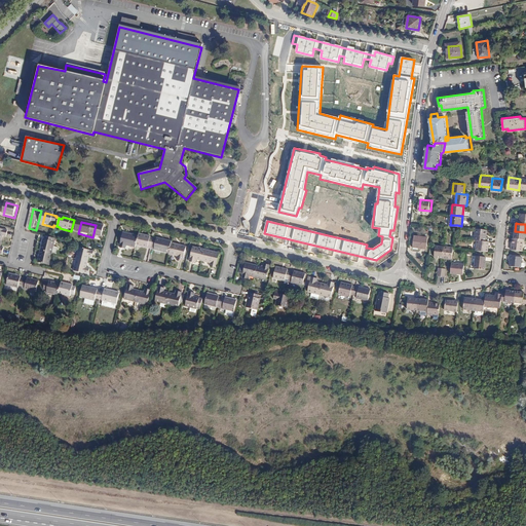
[(107,228),(96,225),(92,237),(104,239),(107,228)]
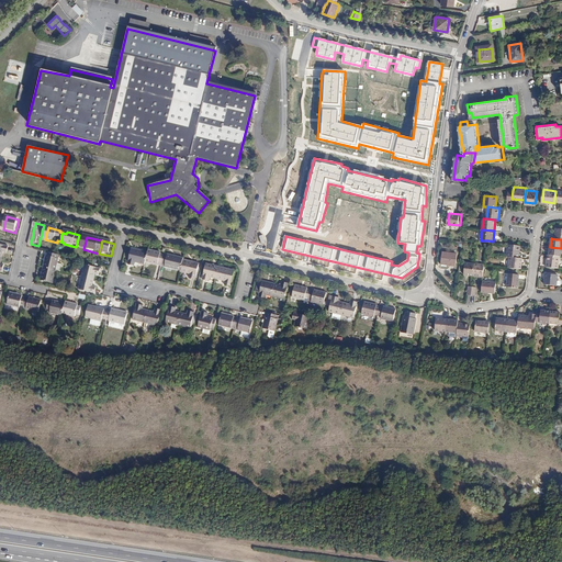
[(508,256),(512,256),(520,257),(521,244),(509,243),(508,256)]
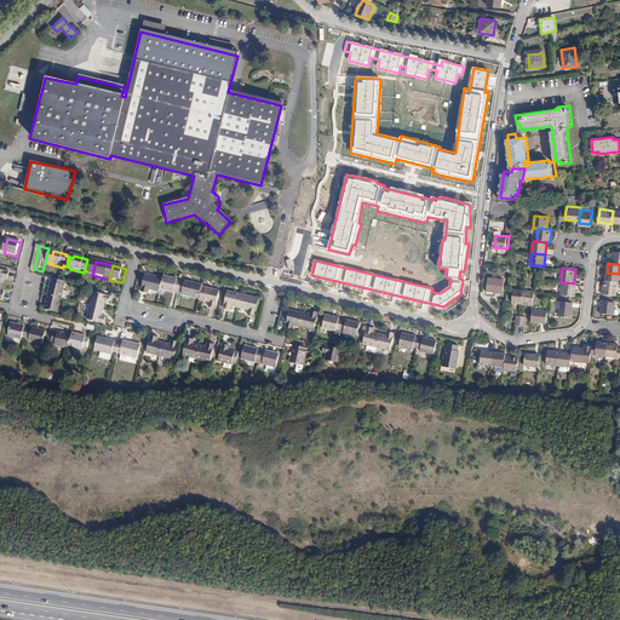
[(619,274),(607,273),(606,281),(618,282),(619,282),(619,274)]
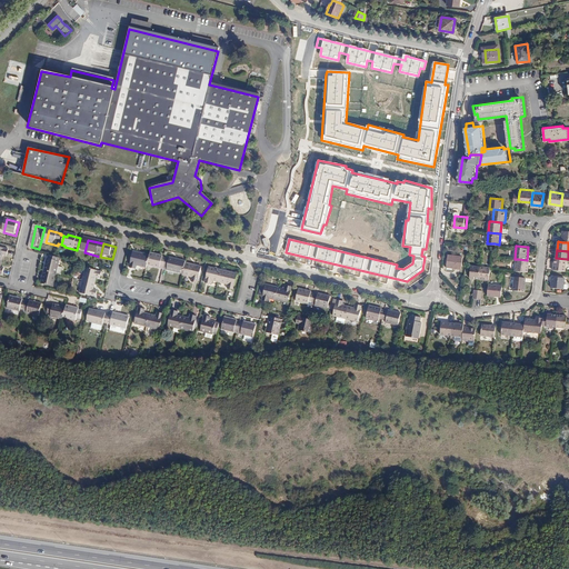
[(150,268),(152,258),(137,255),(133,270),(140,272),(140,269),(149,271),(150,268)]
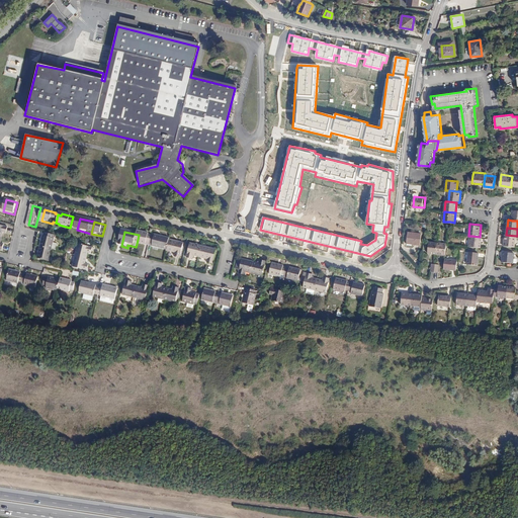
[(152,246),(154,238),(151,237),(151,236),(140,233),(139,235),(137,244),(148,247),(149,245),(152,246)]
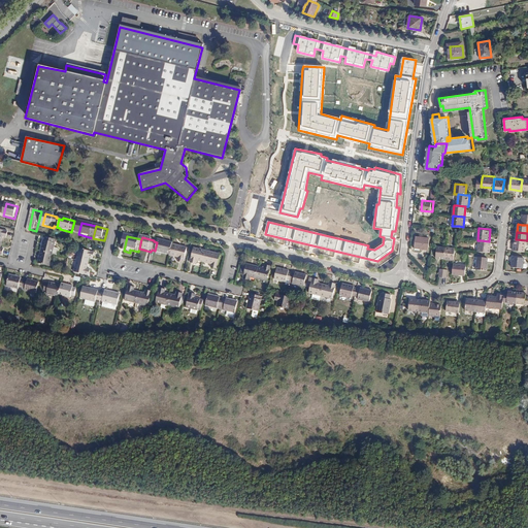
[(431,238),(419,237),(418,248),(430,249),(431,238)]
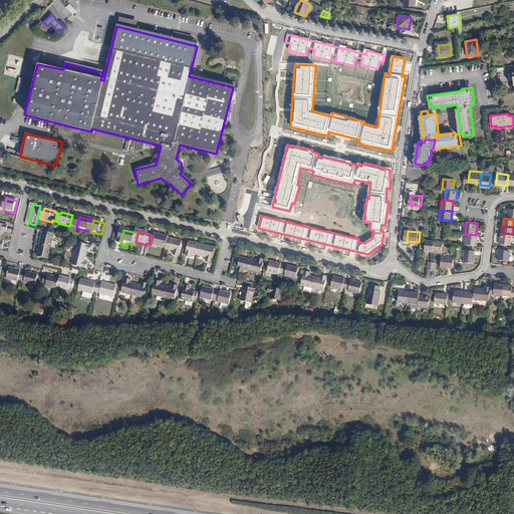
[(57,234),(48,232),(47,235),(46,235),(43,246),(54,249),(57,237),(56,237),(57,234)]
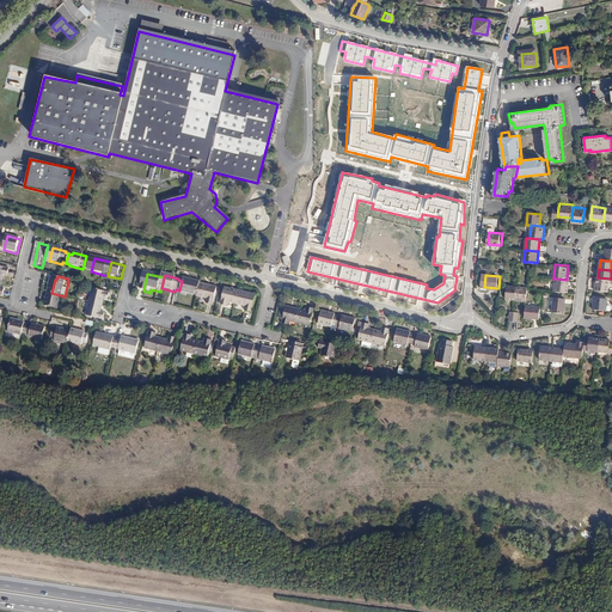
[(610,279),(598,277),(597,277),(595,291),(607,292),(610,279)]
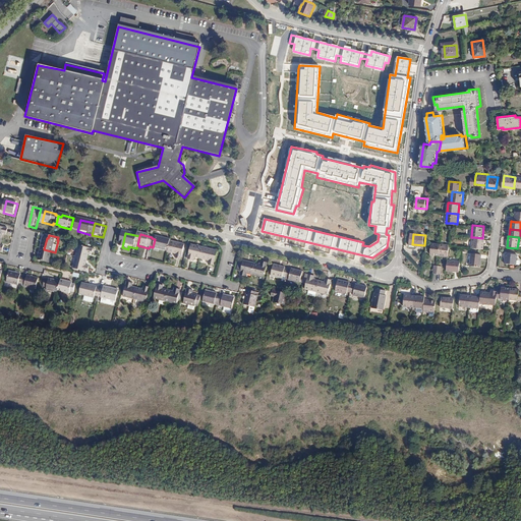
[(482,238),(474,237),(472,248),(484,249),(485,239),(482,238)]
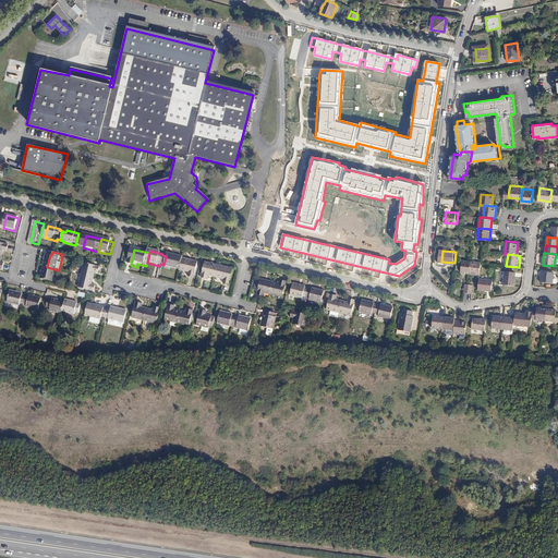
[(182,273),(184,261),(185,259),(169,255),(169,256),(166,256),(164,265),(167,266),(166,268),(182,273)]
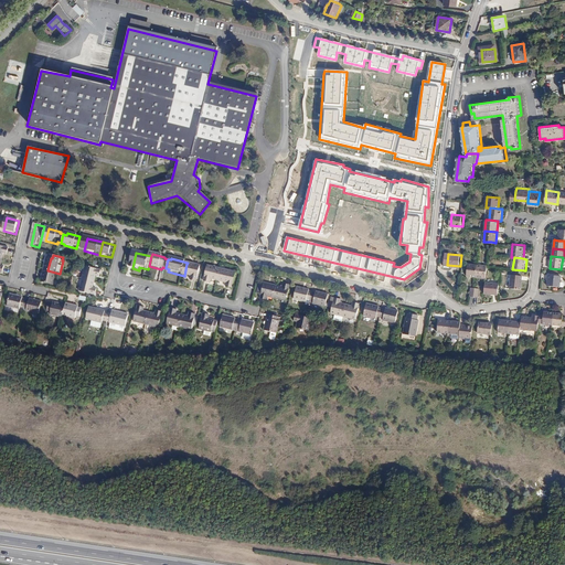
[(479,264),(469,263),(468,276),(478,277),(479,264)]
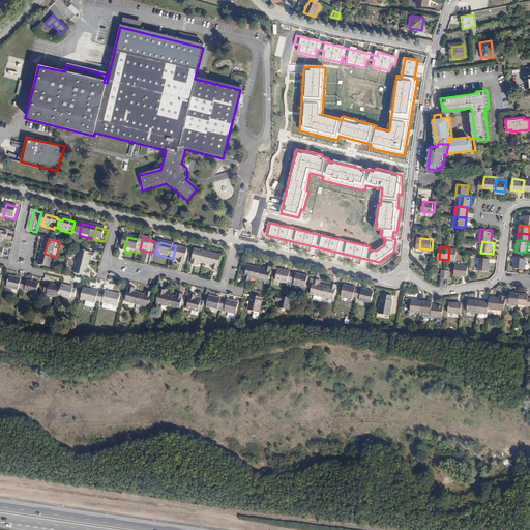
[(190,252),(175,247),(173,259),(172,259),(181,262),(180,265),(186,267),(190,252)]
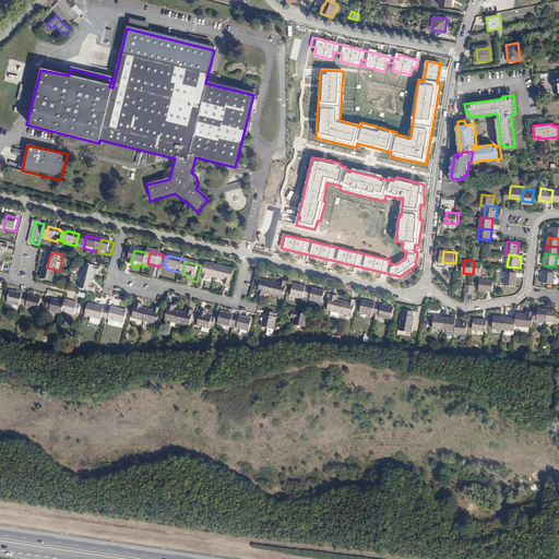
[(484,262),(474,261),(473,274),(482,275),(483,263),(484,262)]
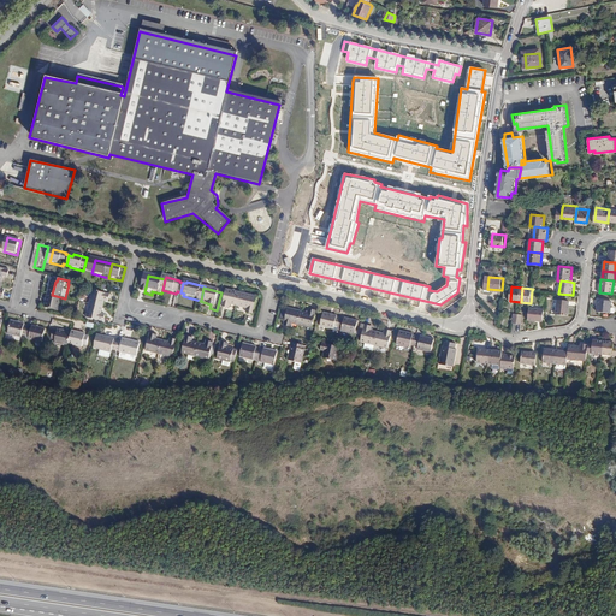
[(113,296),(96,291),(94,304),(107,308),(108,302),(112,302),(113,296)]
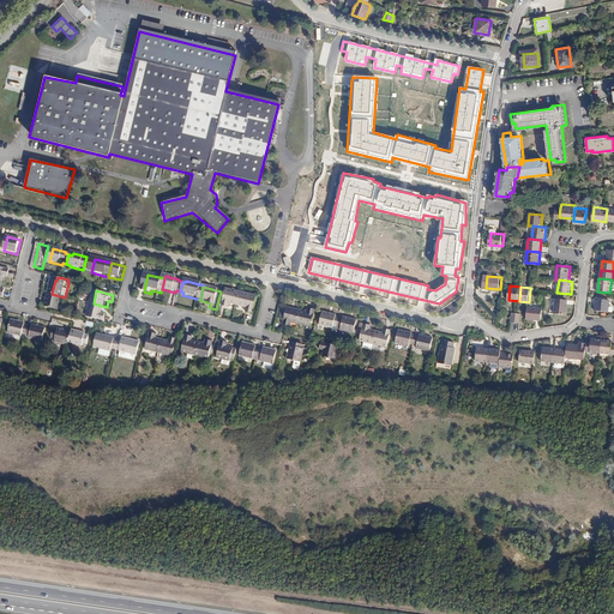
[(241,295),(228,292),(223,309),(230,312),(232,307),(238,308),(241,295)]
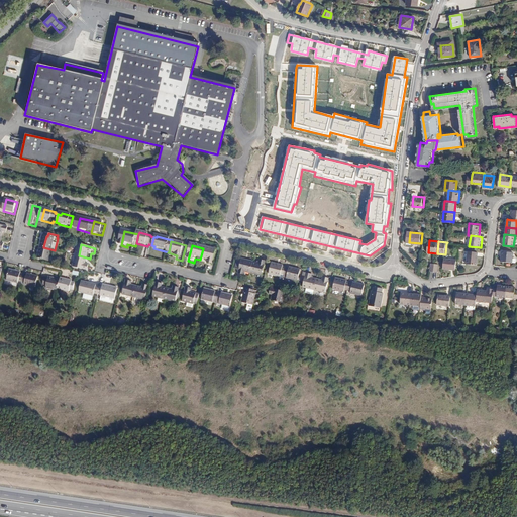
[(55,250),(43,247),(40,259),(52,262),(55,250)]
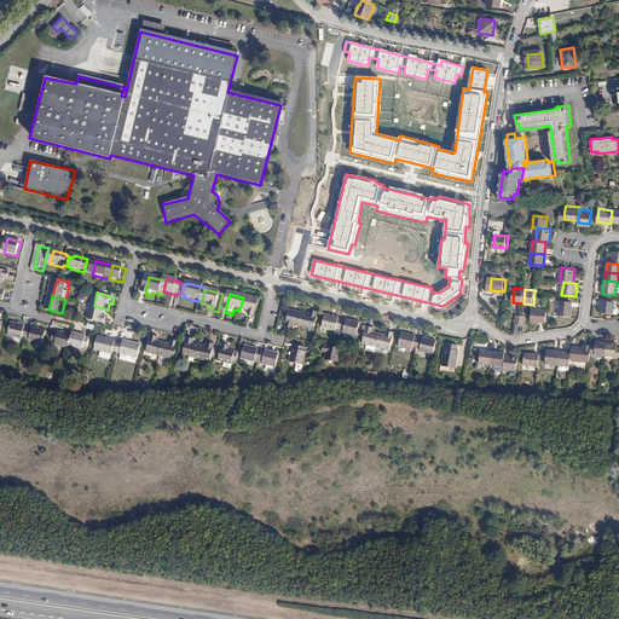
[(260,302),(243,298),(239,311),(250,314),(249,318),(256,320),(260,302)]
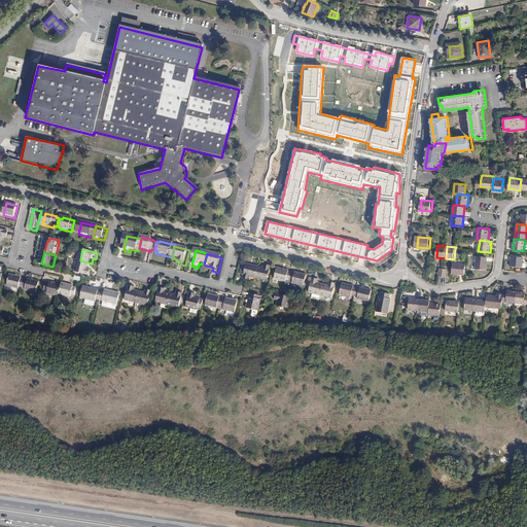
[(524,257),(513,255),(511,266),(523,267),(524,257)]
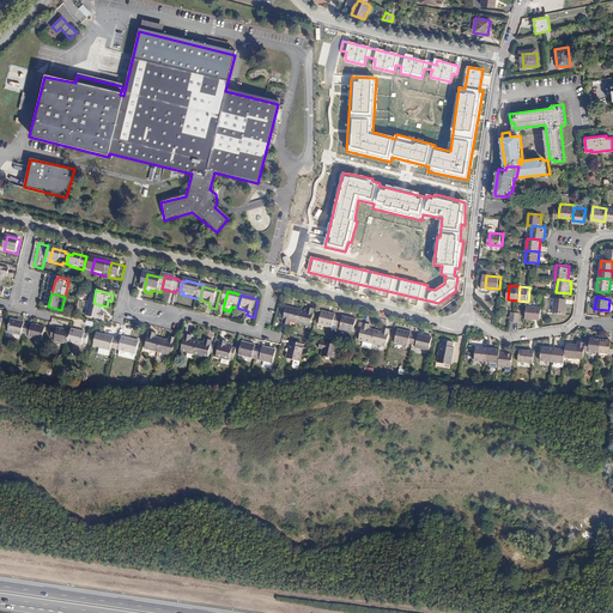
[(568,299),(556,298),(554,313),(565,314),(568,299)]
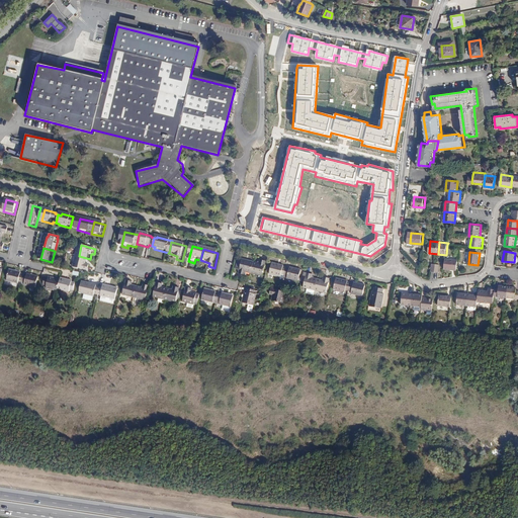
[(89,264),(90,259),(79,256),(76,267),(90,271),(92,265),(89,264)]
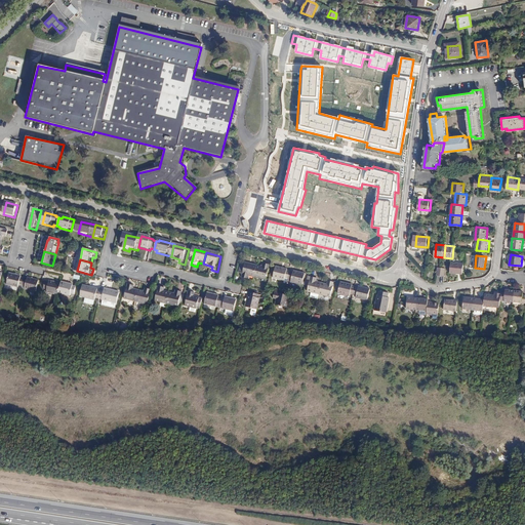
[(465,264),(452,261),(451,272),(463,273),(465,264)]
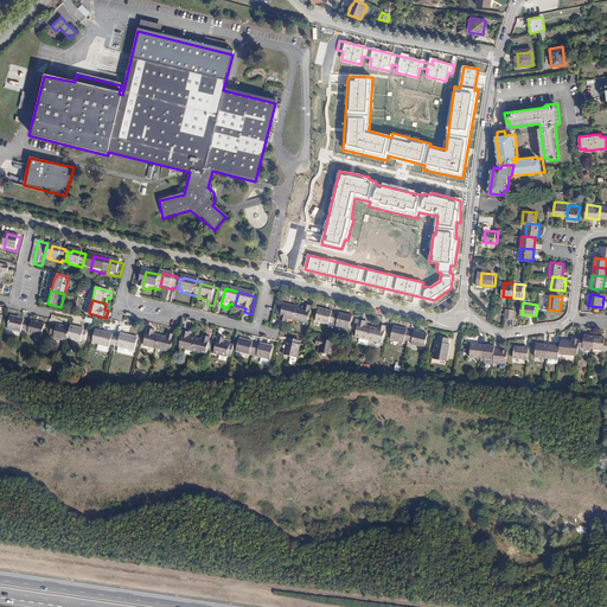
[(283,307),(280,325),(286,326),(287,323),(294,324),(298,311),(283,307)]
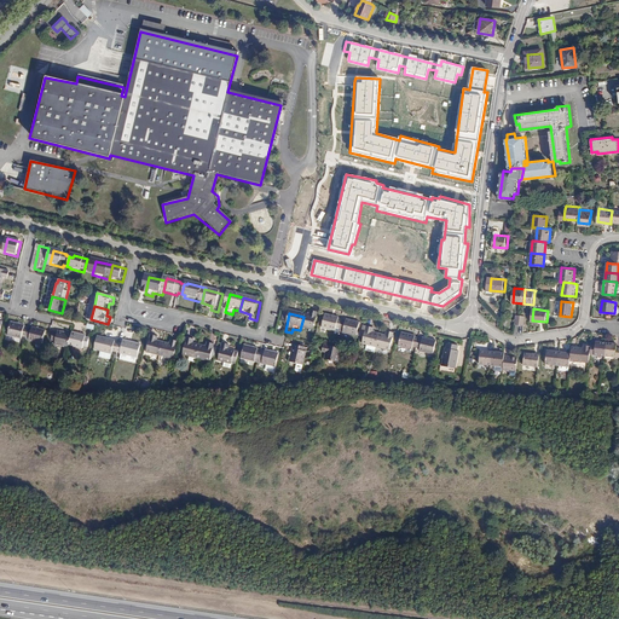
[(310,318),(304,317),(300,330),(314,334),(319,317),(311,314),(310,318)]
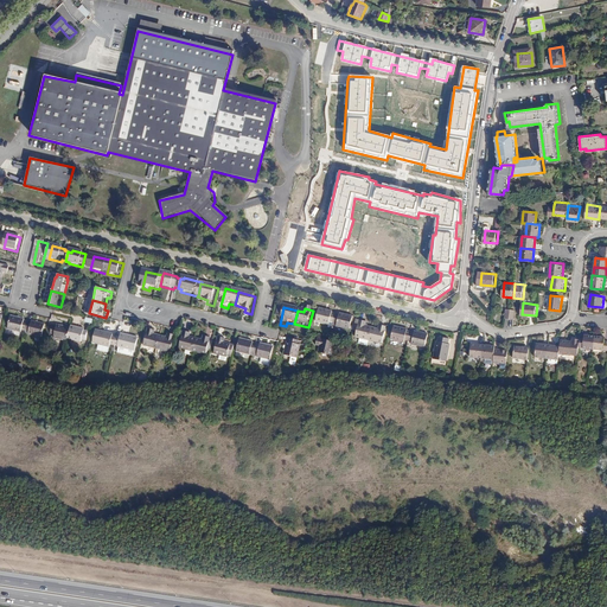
[(331,318),(319,314),(315,327),(328,331),(328,328),(333,330),(336,320),(331,319),(331,318)]
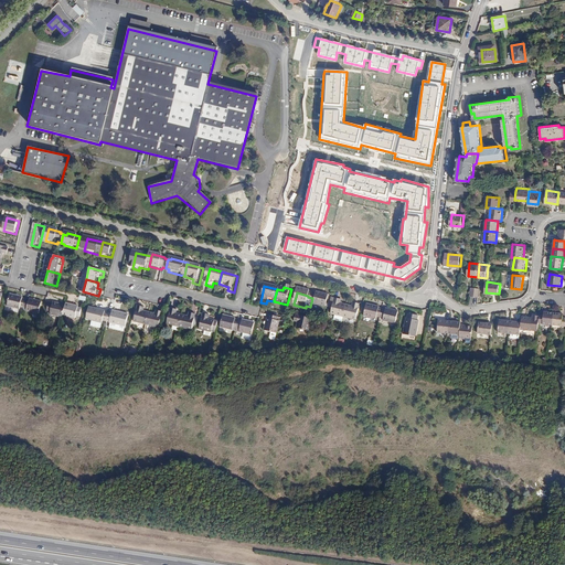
[(24,298),(12,296),(8,308),(20,311),(21,308),(24,309),(27,300),(23,299),(24,298)]
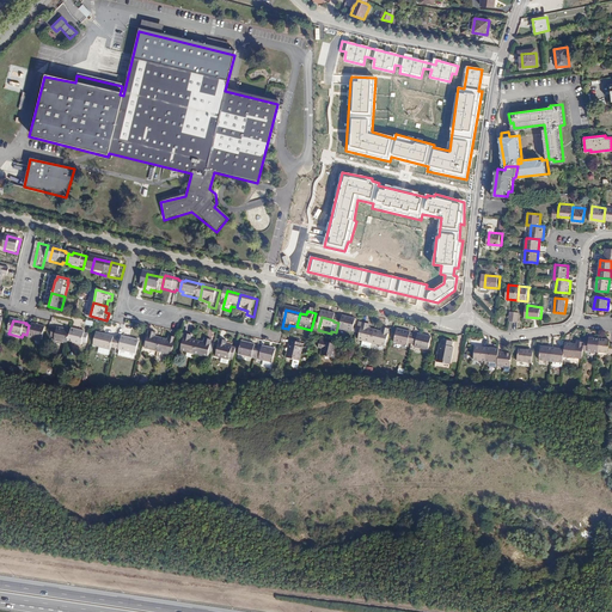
[(341,324),(338,323),(336,332),(338,334),(338,335),(353,338),(355,325),(342,322),(341,324)]
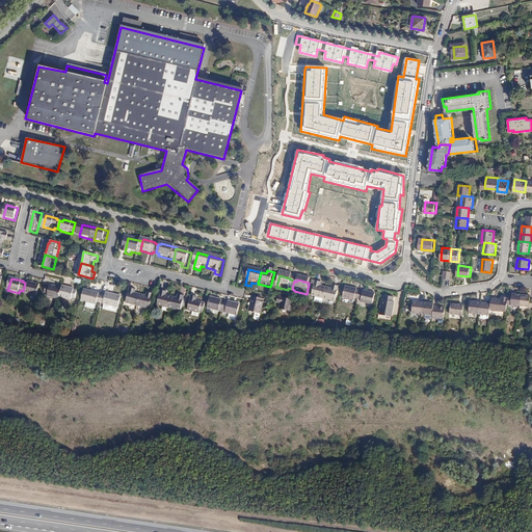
[(28,284),(25,283),(23,291),(26,291),(25,294),(37,297),(40,286),(28,283),(28,284)]
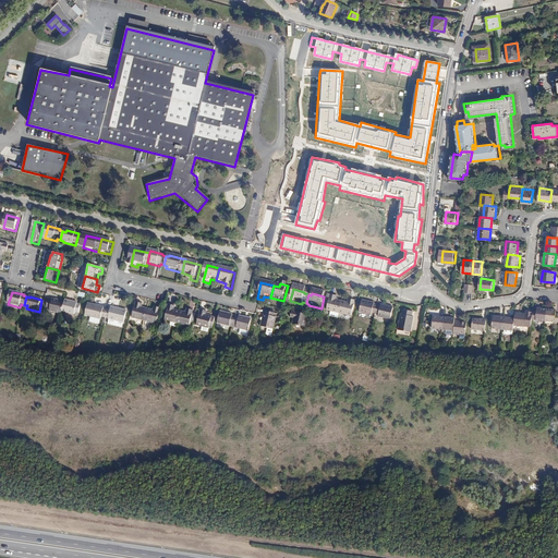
[(56,300),(51,299),(49,306),(53,307),(52,311),(64,314),(64,312),(68,301),(56,298),(56,300)]
